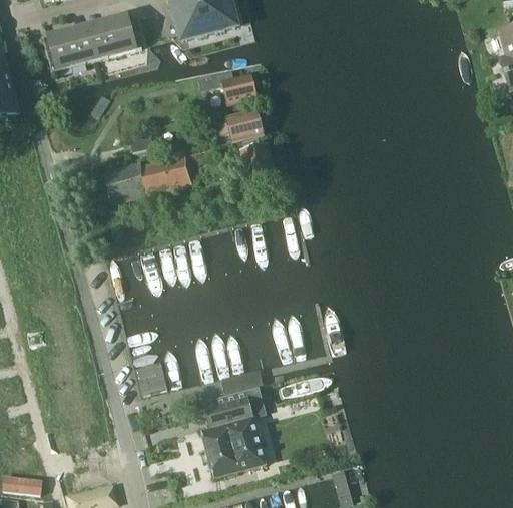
[(175,0),(185,33),(228,22),(222,0),(175,0)]
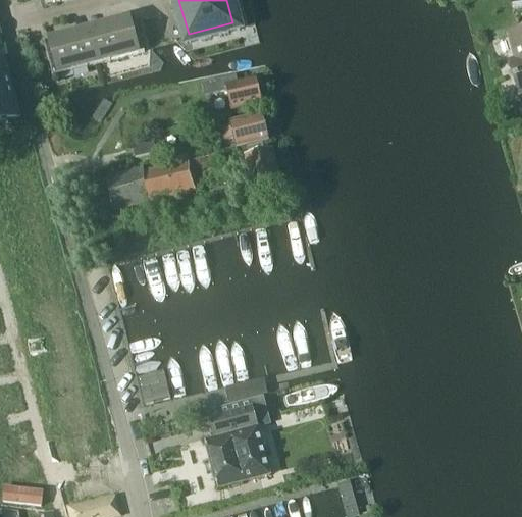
[(510,0),(512,8),(521,5),(521,0),(510,0)]
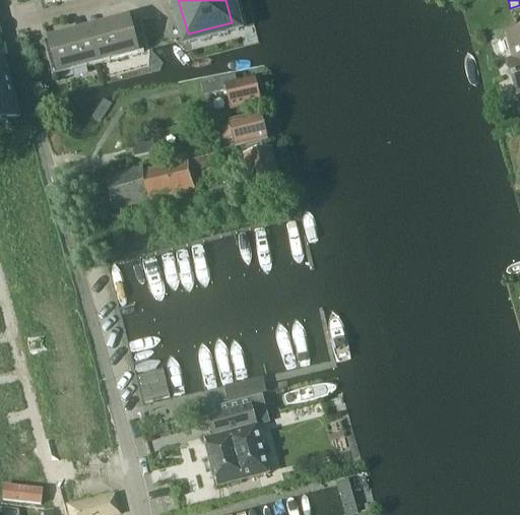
[(99,60),(143,48),(134,12),(88,24),(99,60)]
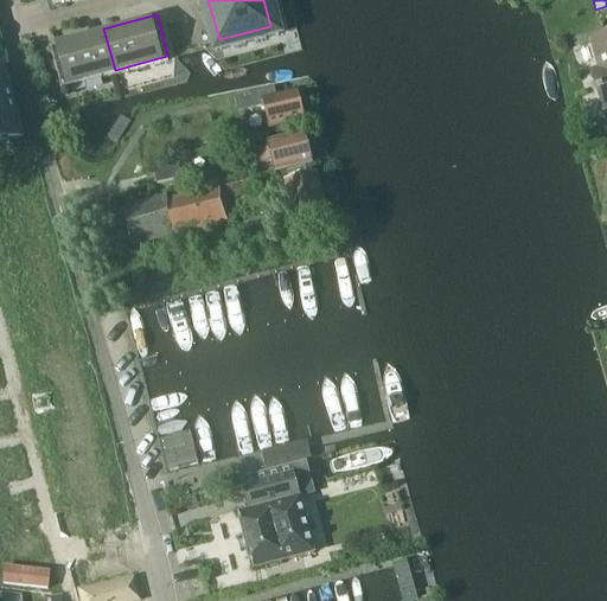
[(103,29),(49,43),(61,84),(115,70),(103,29)]
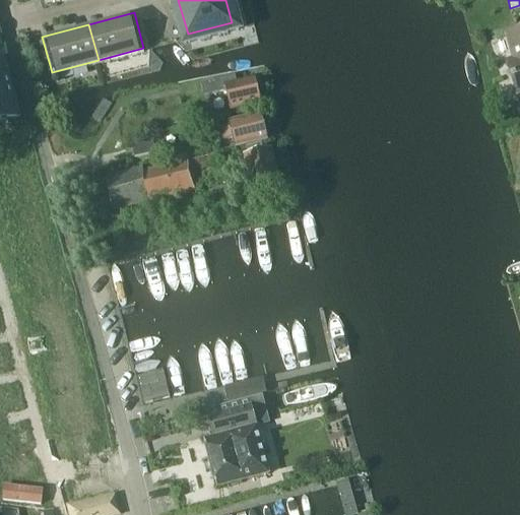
[(517,90),(519,88),(519,25),(506,29),(513,55),(508,56),(517,90)]
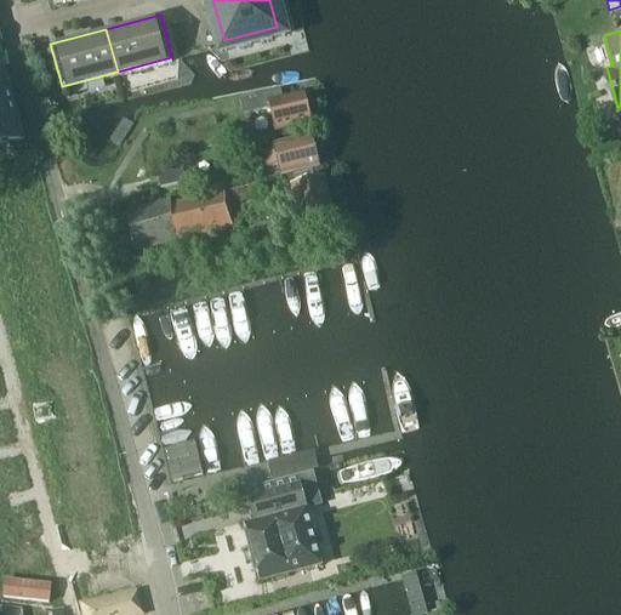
[(0,142),(23,136),(0,49),(0,142)]
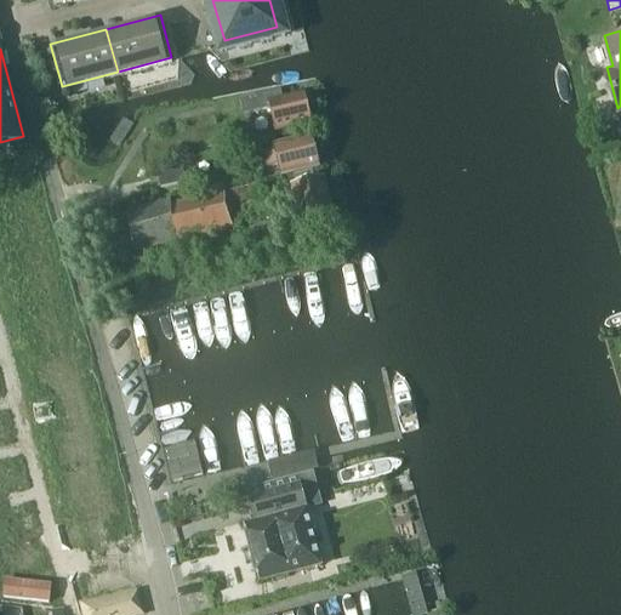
[(275,126),(309,118),(303,90),(283,95),(280,86),(240,96),(244,109),(269,103),(275,126)]
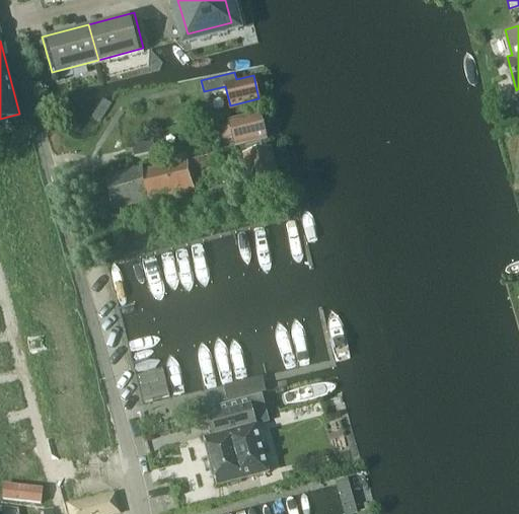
[(192,118),(200,116),(196,101),(188,103),(192,118)]
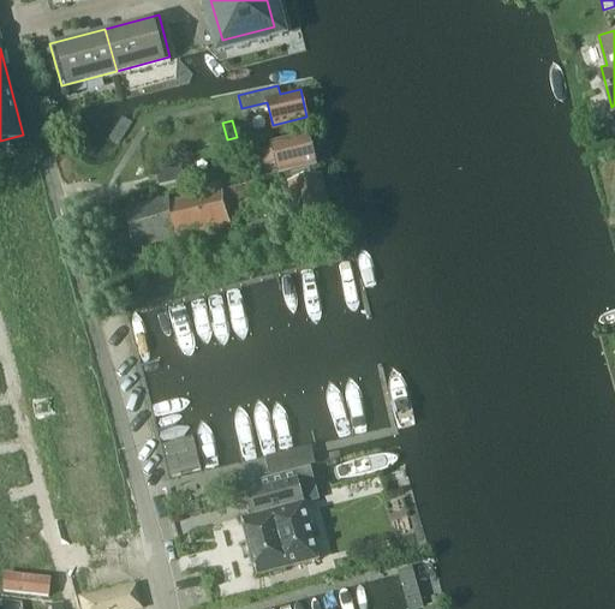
[(278,169),(316,161),(309,130),(270,139),(273,145),(255,150),(257,162),(275,157),(278,169)]
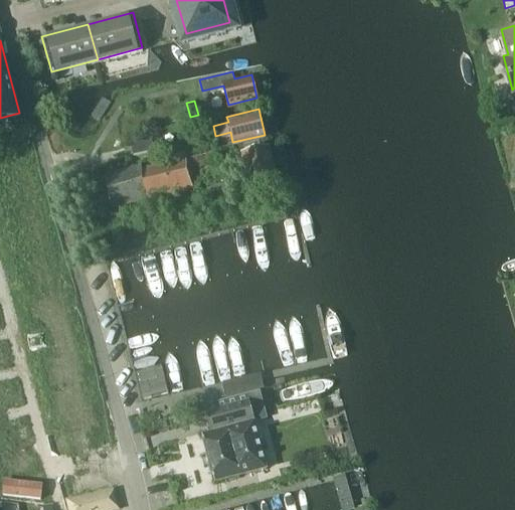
[(134,151),(154,147),(151,135),(131,139),(134,151)]
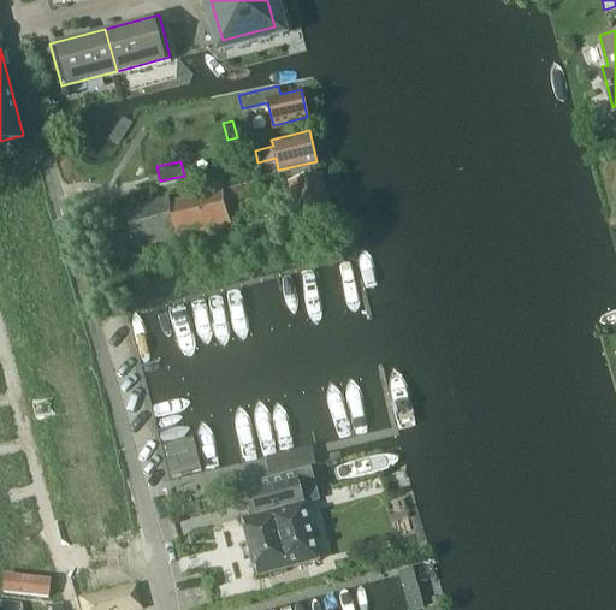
[(289,179),(297,218),(331,209),(321,172),(312,175),(309,165),(291,169),(294,178),(289,179)]
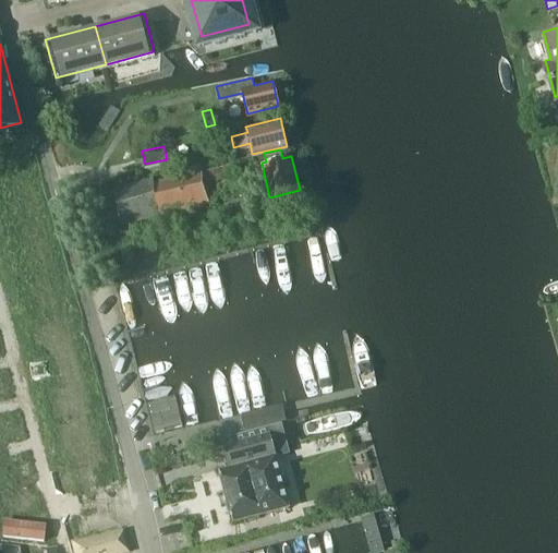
[(250,157),(208,167),(214,190),(240,183),(237,168),(252,164),(250,157)]
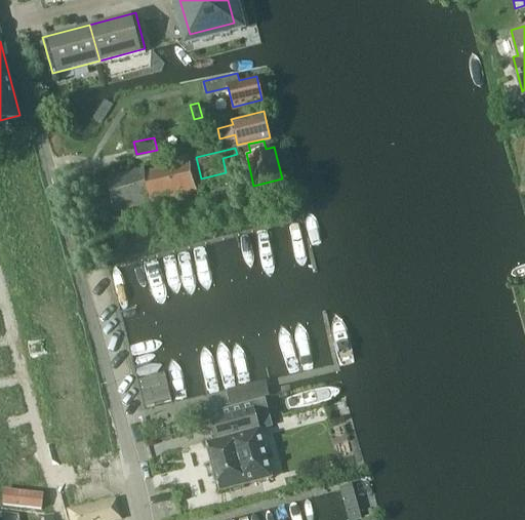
[(202,187),(201,178),(196,157),(167,164),(174,195),(197,189),(197,188),(202,187)]
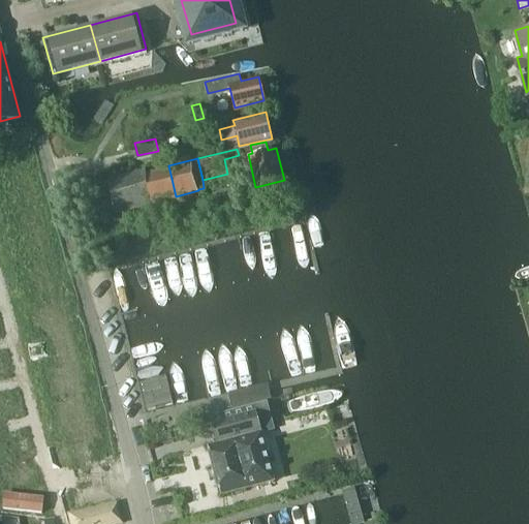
[(153,202),(146,171),(145,165),(107,175),(116,210),(153,202)]
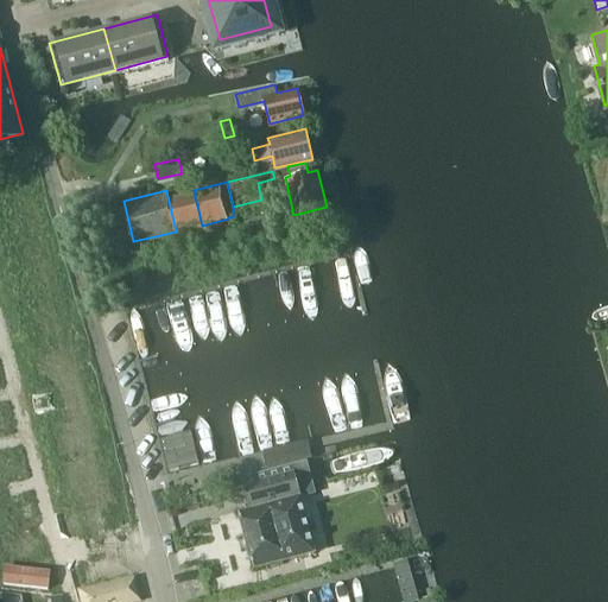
[(194,190),(168,196),(176,232),(202,226),(194,190)]
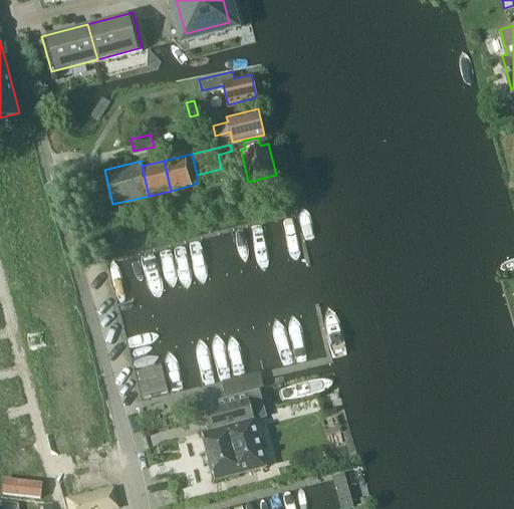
[(261,374),(224,383),(224,386),(226,394),(264,385),(264,384),(262,376),(261,374)]
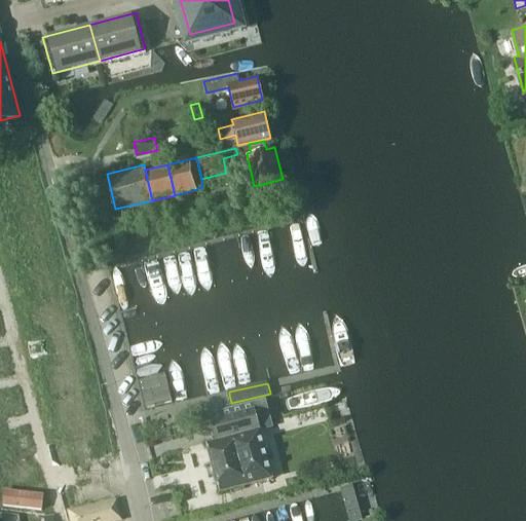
[(143,394),(146,405),(181,397),(178,385),(143,394)]
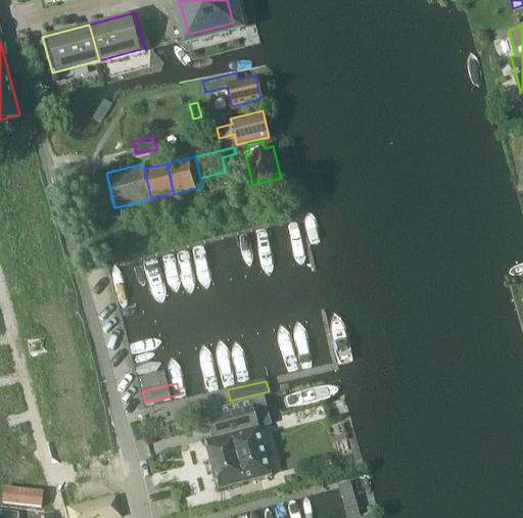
[(13,387),(0,390),(0,406),(16,402),(13,387)]
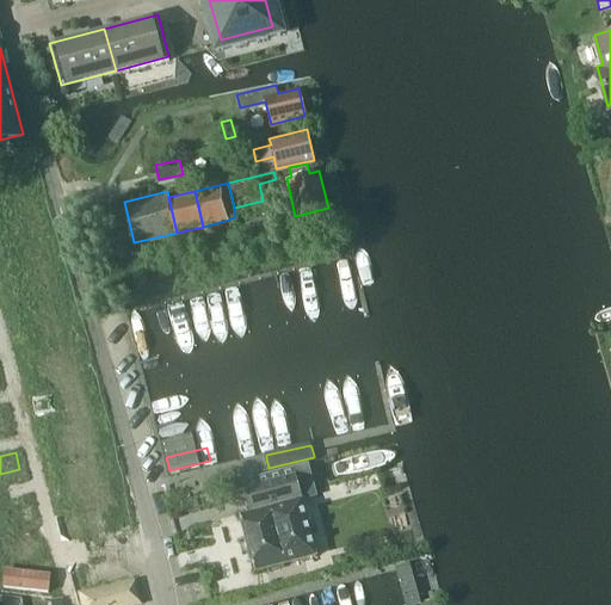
[(241,512),(254,567),(316,551),(302,497),(295,471),(292,463),(258,473),(246,475),(248,485),(248,486),(254,508),(241,512)]
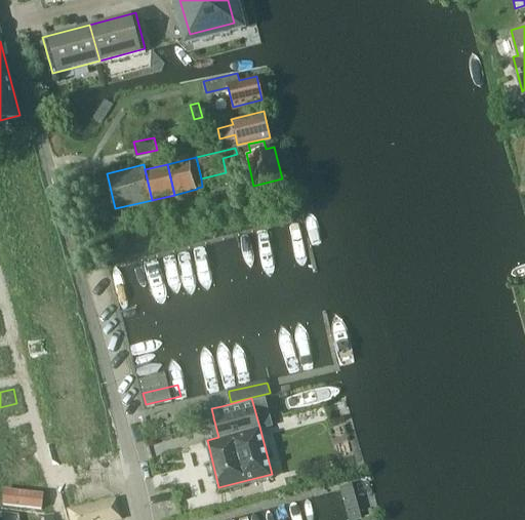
[(34,467),(0,475),(0,485),(1,491),(37,481),(34,467)]
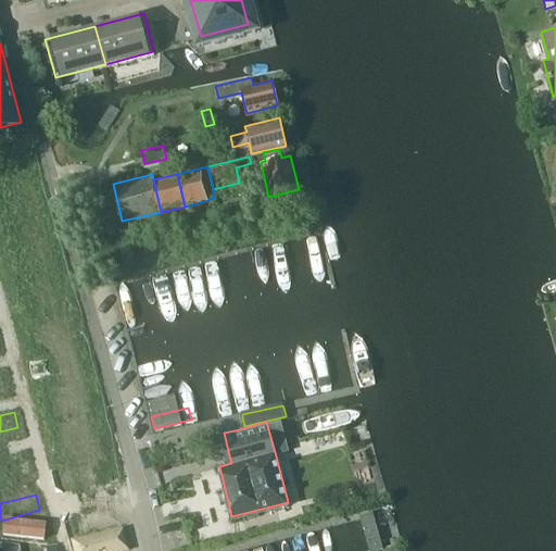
[(371,508),(359,512),(370,548),(382,545),(371,508)]
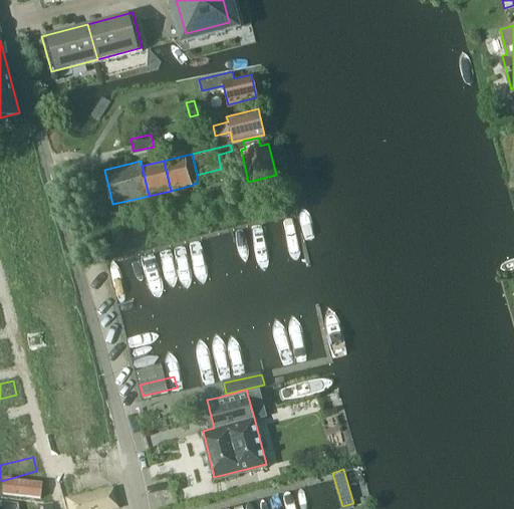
[(52,499),(43,501),(43,503),(44,508),(54,508),(53,499),(52,499)]
